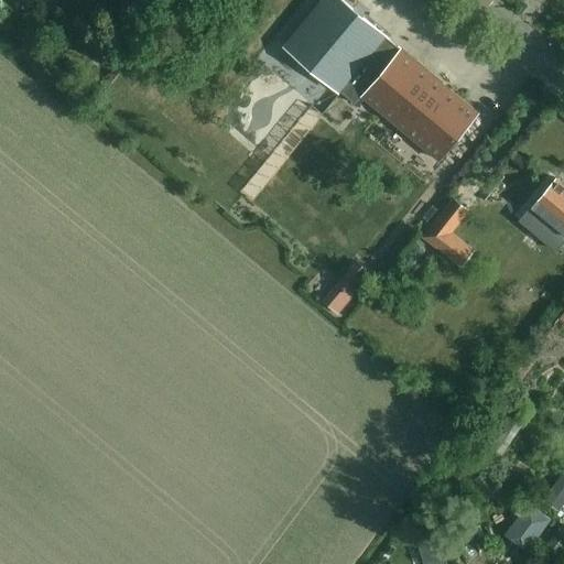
[(340,0),(323,0),(285,46),(339,91),(340,90),(369,115),(376,107),(438,159),(476,112),(340,0)]
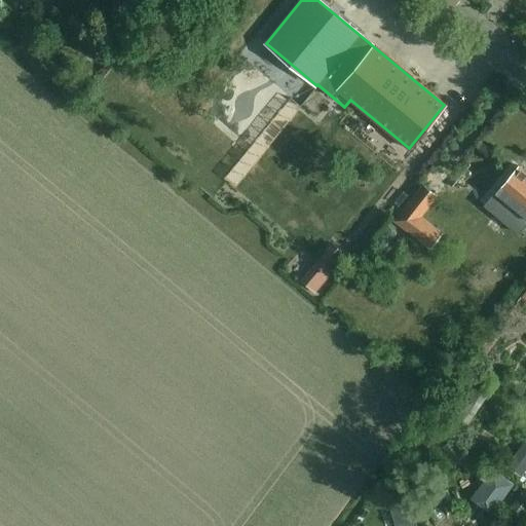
[(363,144),(379,157),(388,147),(371,134),(363,144)]
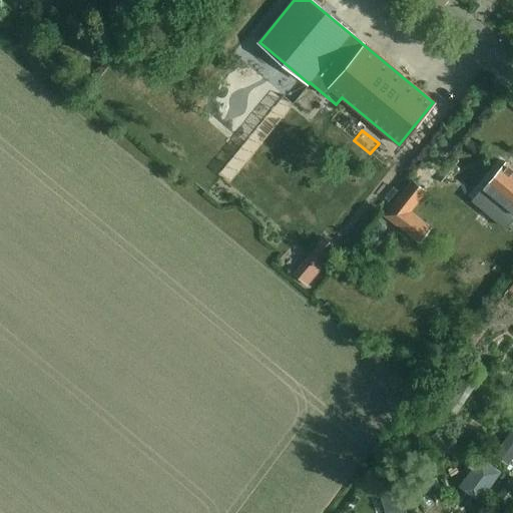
[(406,162),(392,180),(399,186),(413,168),(406,162)]
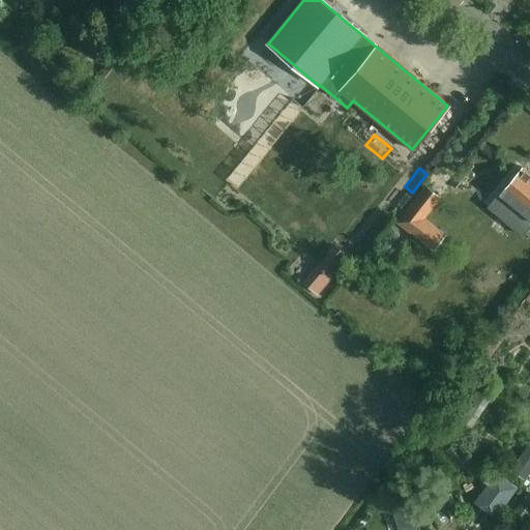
[(502,195),(501,196),(529,219),(529,227),(526,233),(529,236),(529,174),(523,169),(502,195)]
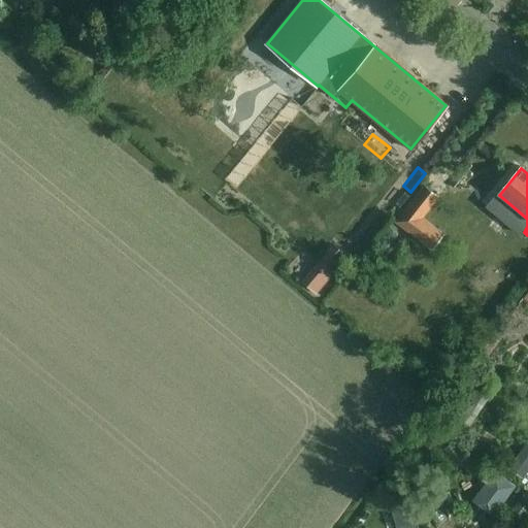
[(423,186),(395,222),(409,233),(432,251),(443,235),(421,219),(437,197),(423,186)]
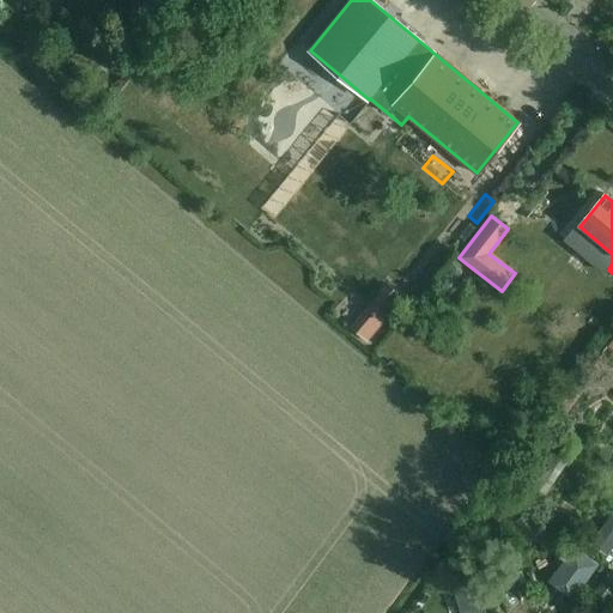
[(558,408),(575,386),(568,380),(551,402),(558,408)]
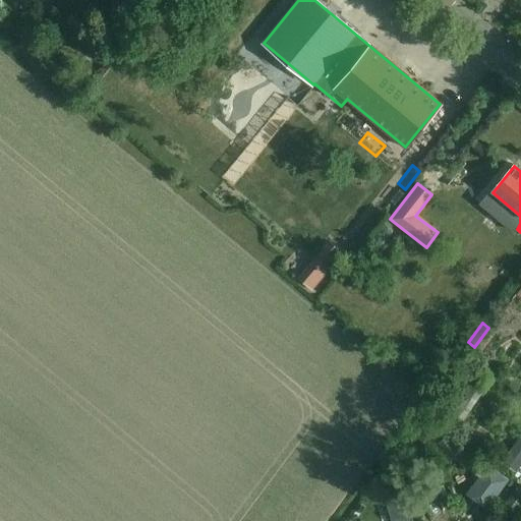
[(481,352),(496,333),(488,328),(474,347),(481,352)]
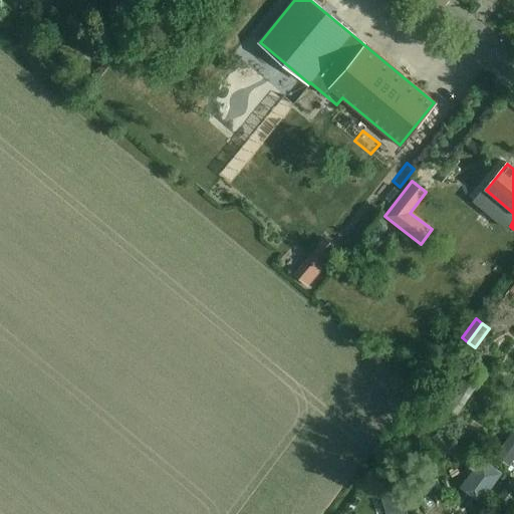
[(456,418),(476,388),(465,381),(445,411),(456,418)]
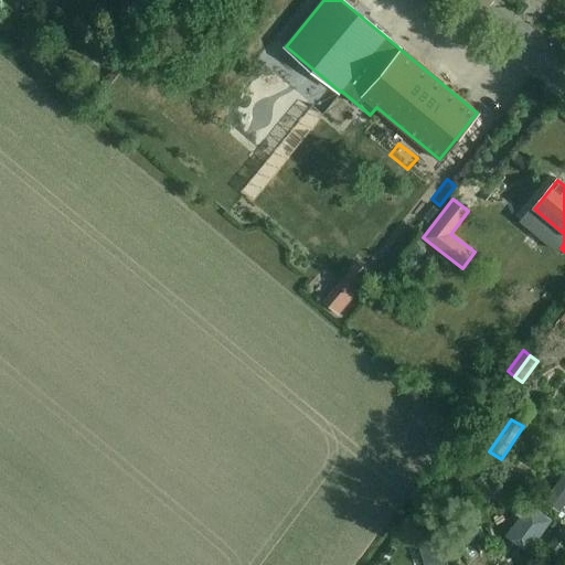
[(455,464),(459,477),(471,473),(470,470),(476,468),(473,460),(469,461),(469,460),(455,464)]
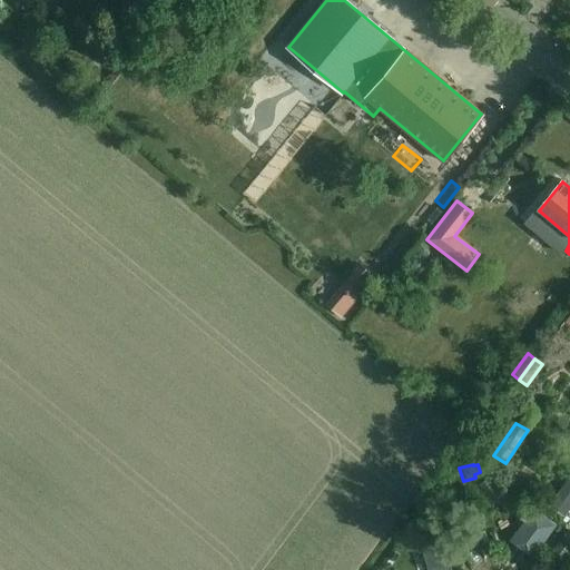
[(564,517),(569,509),(569,480),(550,507),(564,517)]
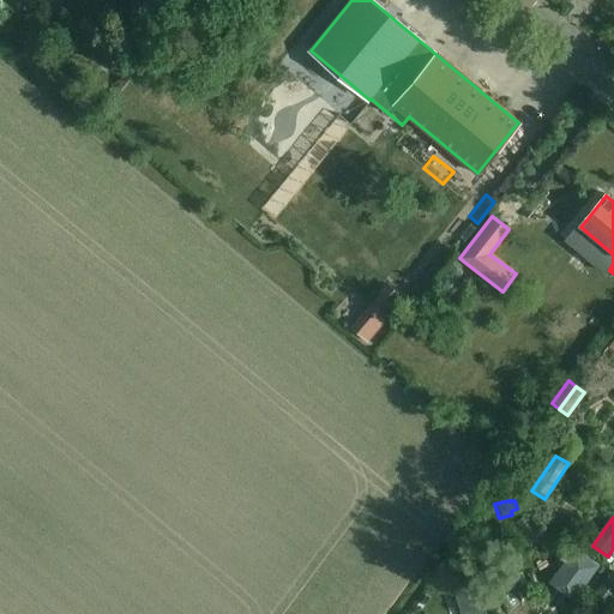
[(566,564),(575,552),(561,543),(554,555),(566,564)]
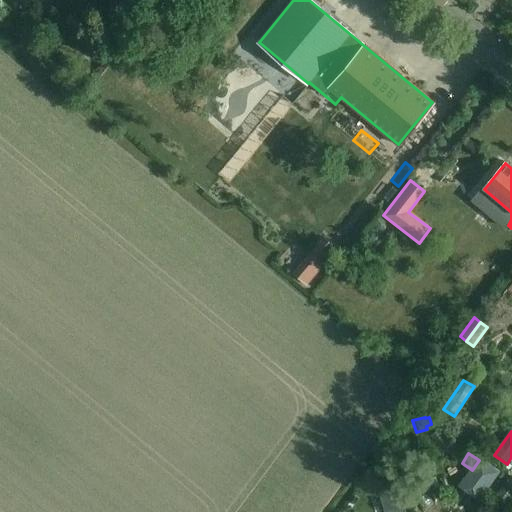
[(391,476),(374,481),(384,511),(400,507),(391,476)]
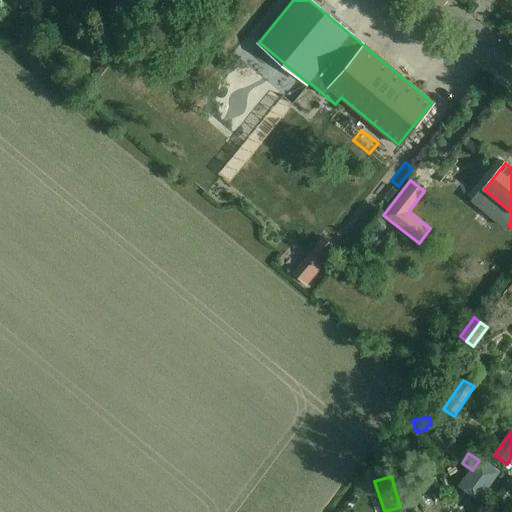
[(450,486),(439,488),(442,504),(454,502),(450,486)]
